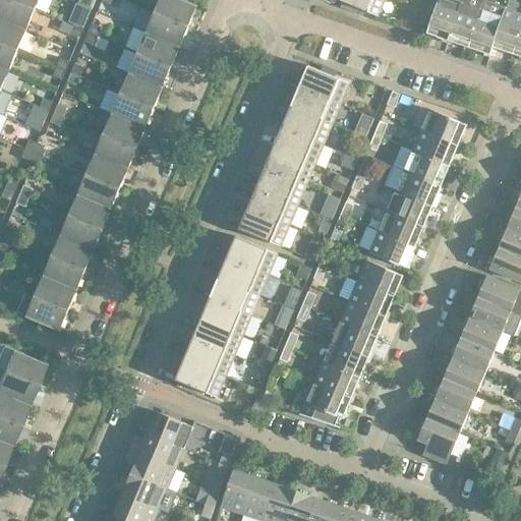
[(34,10),(10,0),(0,0),(0,19),(25,31),(34,10)]
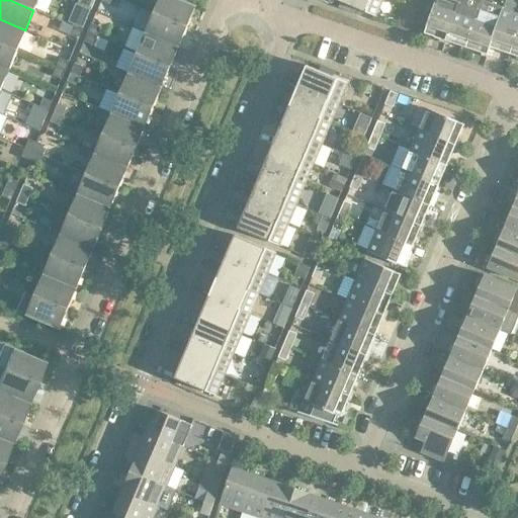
[(37,0),(10,0),(33,10),(37,0)]
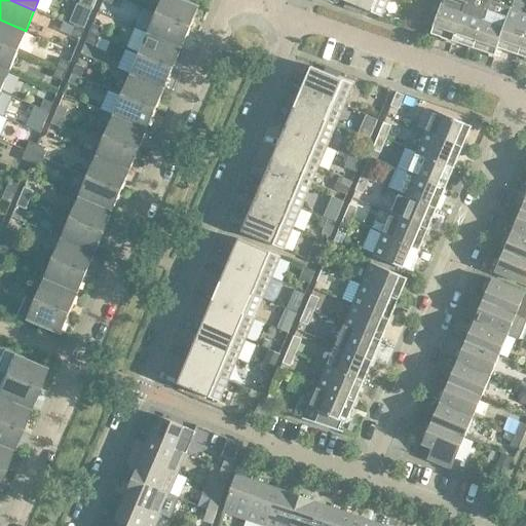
[(96,0),(79,0),(78,4),(91,9),(96,0)]
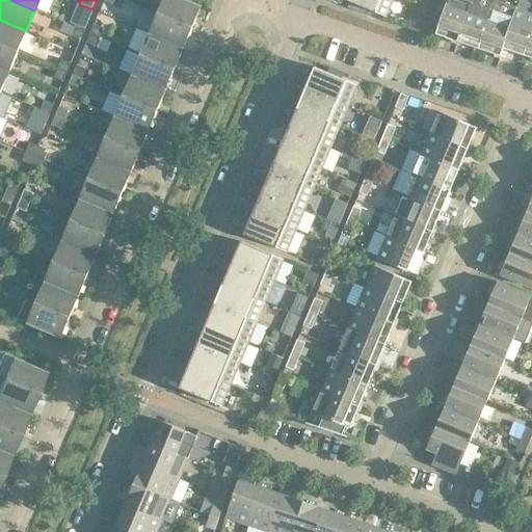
[(201,6),(185,0),(163,0),(158,14),(191,27),(201,6)]
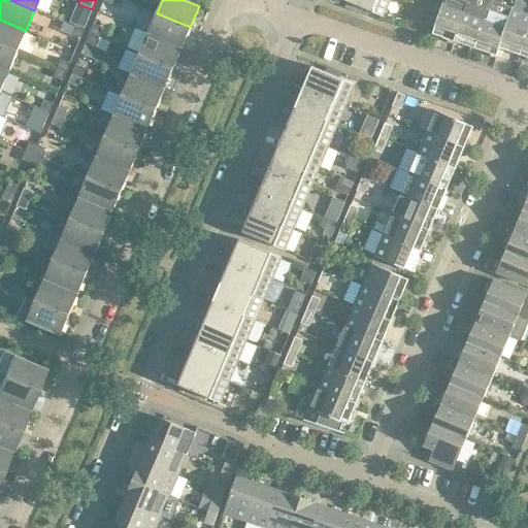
[(389,0),(341,0),(383,17),(389,0)]
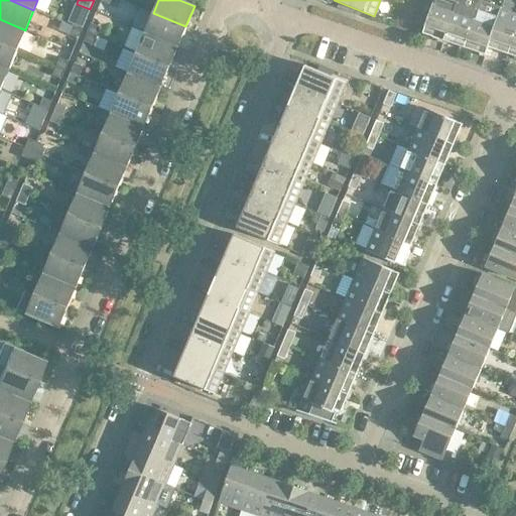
[(432,0),(421,33),(442,40),(456,3),(446,0),(432,0)]
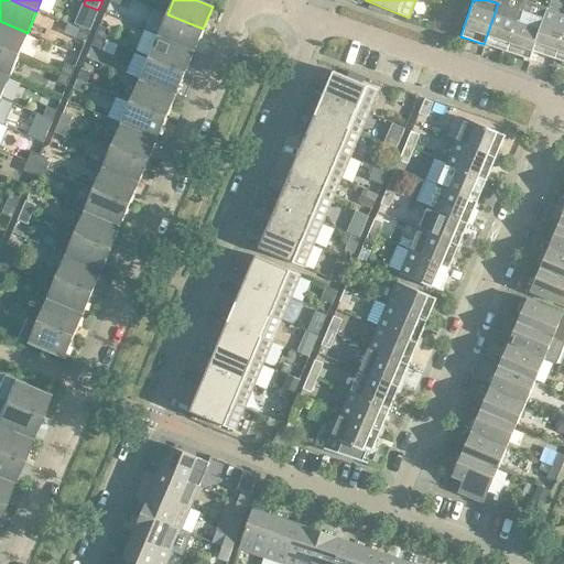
[(522,0),(499,0),(498,3),(484,44),(507,52),(524,1),(522,0)]
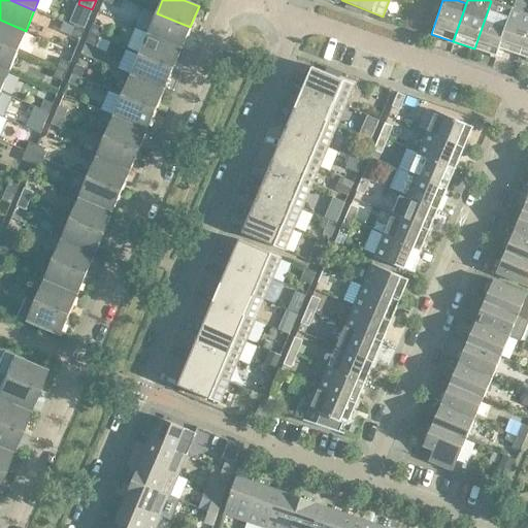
[(512,7),(491,1),(474,48),(496,57),(499,48),(498,48),(508,18),(510,9),(512,7)]
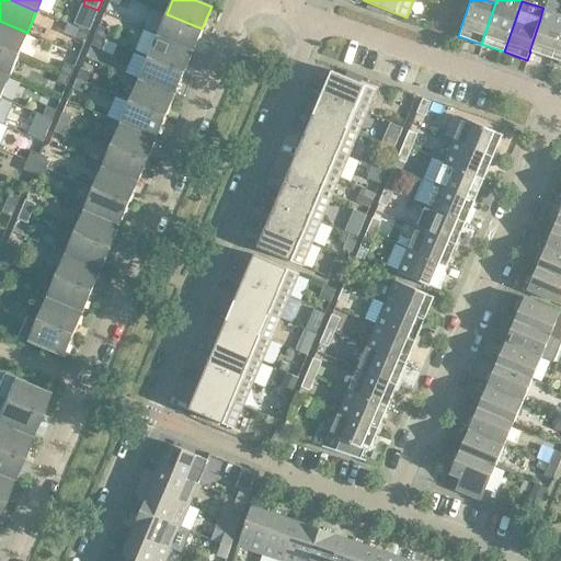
[(441,7),(435,19),(447,23),(451,11),(441,7)]
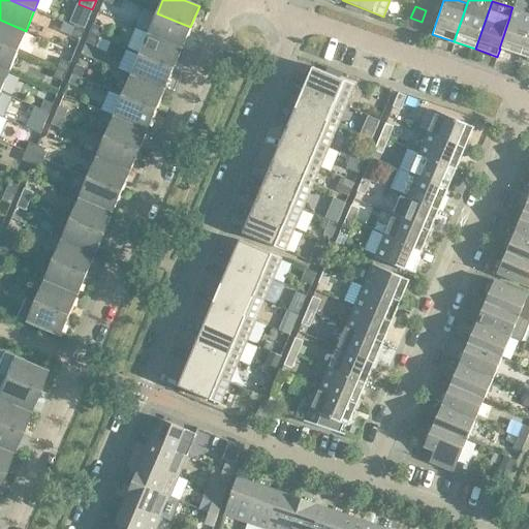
[(528,29),(528,16),(511,9),(509,18),(499,49),(500,49),(520,56),(528,29)]
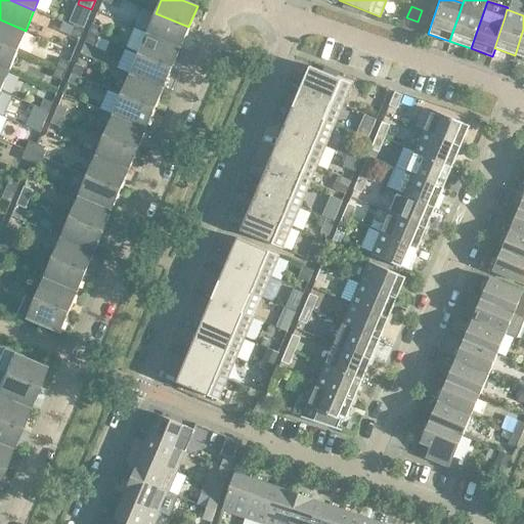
[(188,27),(156,13),(146,34),(180,47),(188,27)]
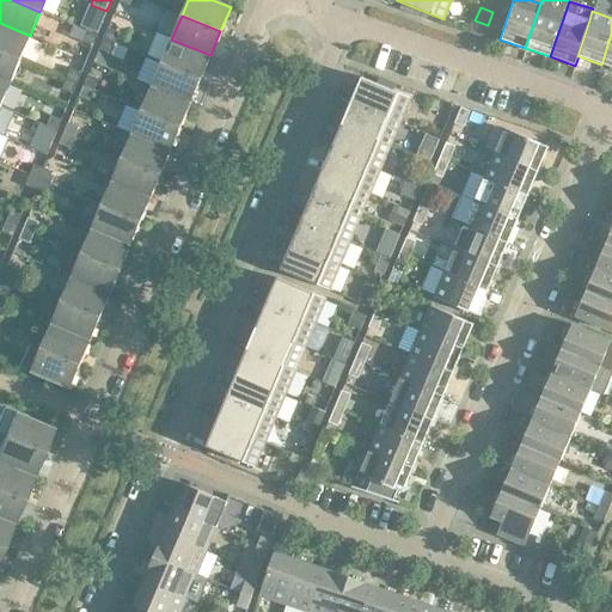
[(90,20),(86,31),(97,36),(101,25),(90,20)]
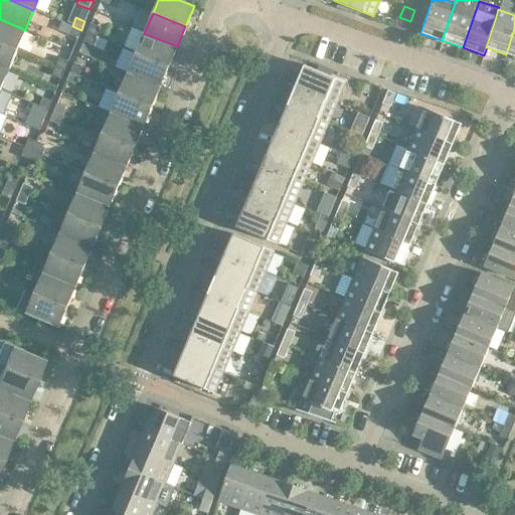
[(25,30),(0,19),(0,42),(17,50),(25,30)]
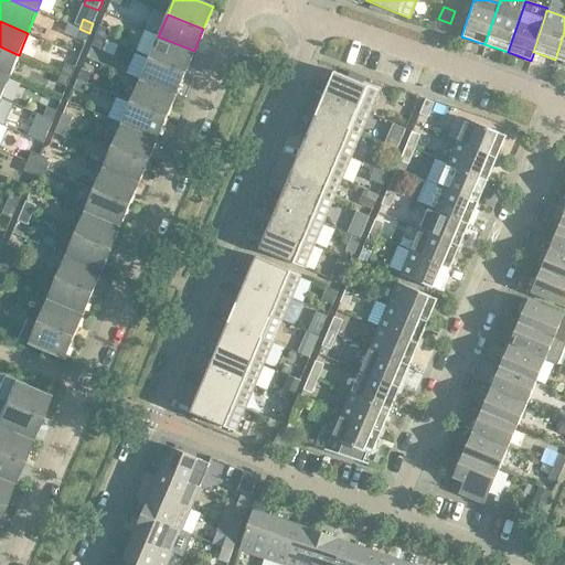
[(109,30),(99,25),(95,35),(105,40),(109,30)]
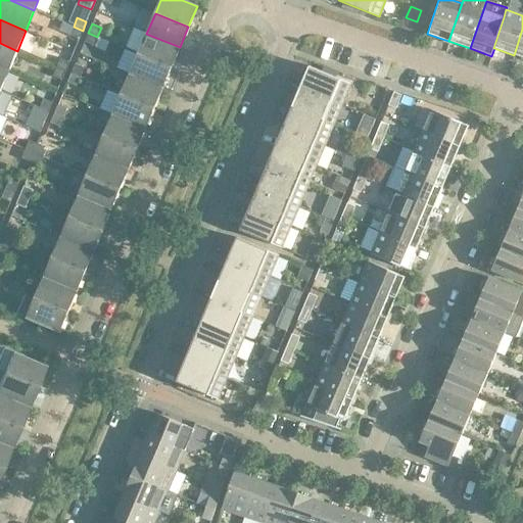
[(83,31),(74,27),(69,36),(79,40),(83,31)]
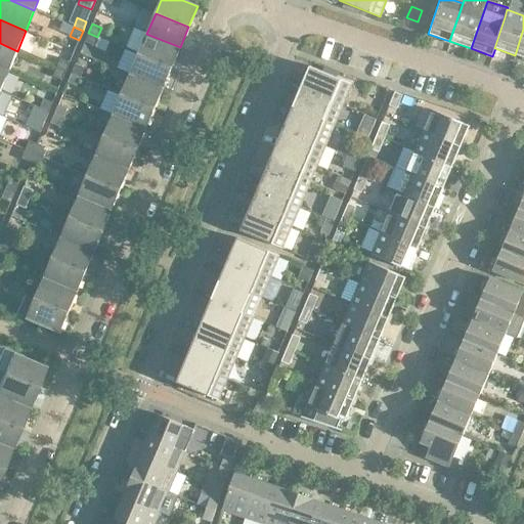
[(523,29),(515,55),(523,57),(523,29)]
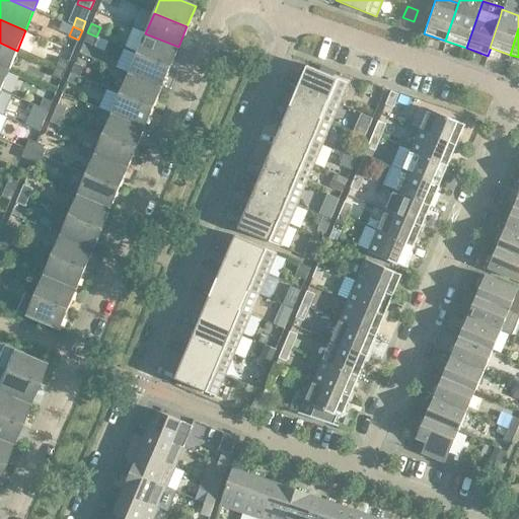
[(96,36),(87,32),(83,42),(92,46),(96,36)]
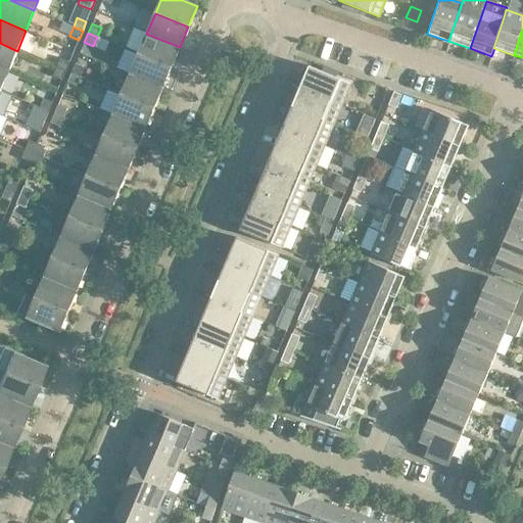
[(180,47),(146,34),(138,54),(171,67),(180,47)]
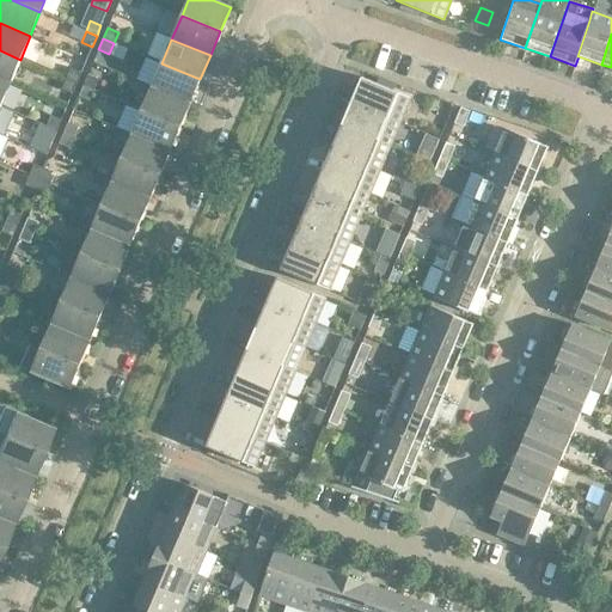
[(115,43),(110,54),(123,60),(128,49),(115,43)]
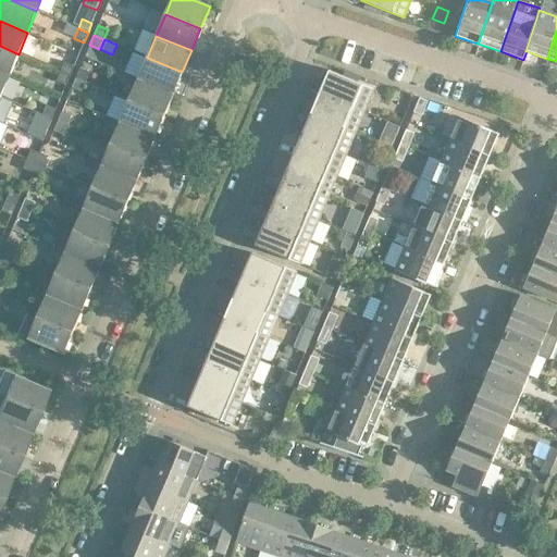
[(19,54),(0,46),(0,71),(9,75),(19,54)]
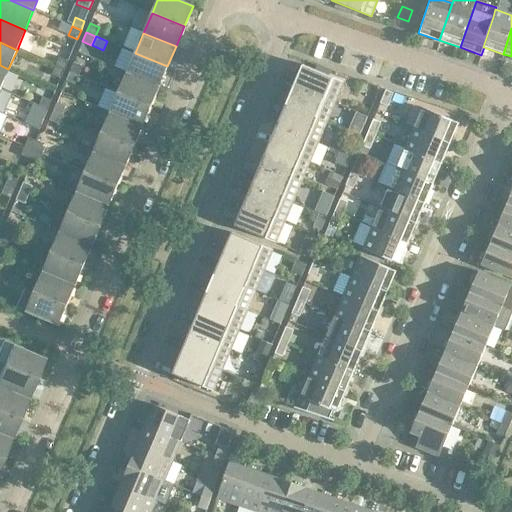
[(167,66),(135,53),(126,73),(159,86),(167,66)]
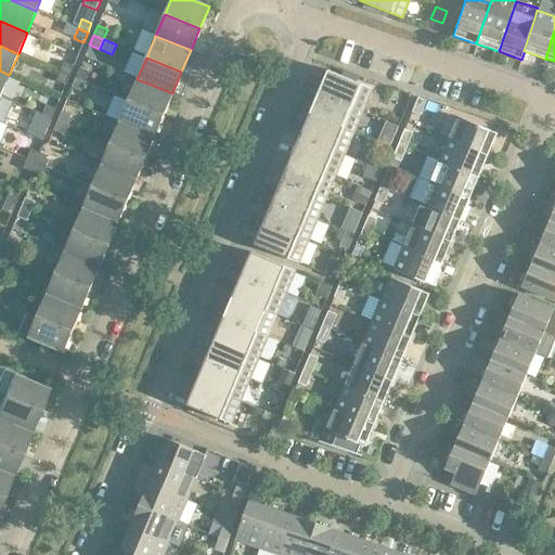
[(64,62),(60,72),(69,75),(74,66),(64,62)]
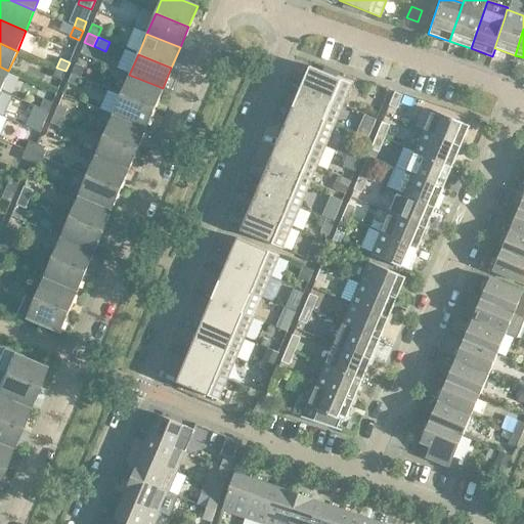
[(84,69),(75,64),(71,74),(80,78),(84,69)]
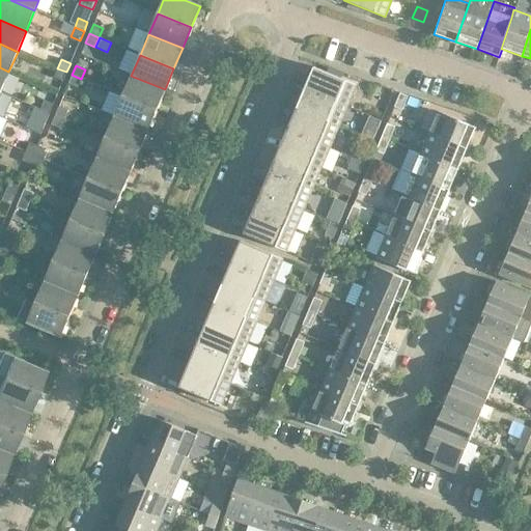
[(0,91),(8,72),(0,67),(0,91)]
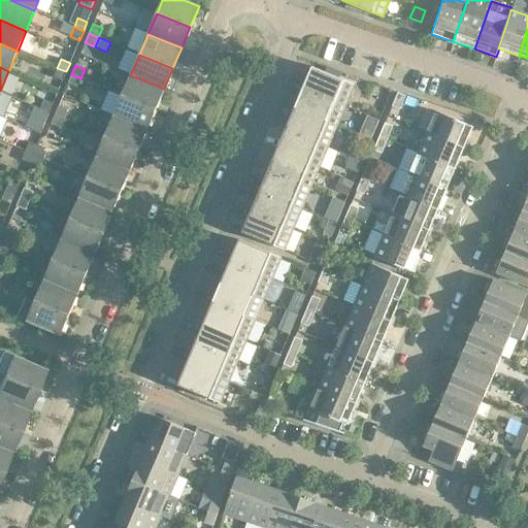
[(311,67),(304,84),(302,88),(344,106),(354,85),(311,67)]
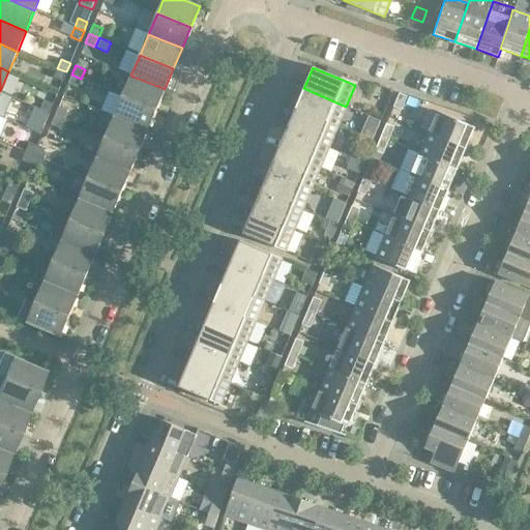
[(66,71),(57,68),(53,78),(62,81),(66,71)]
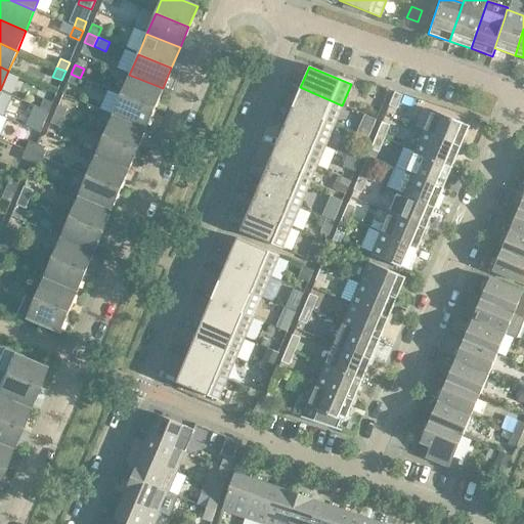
[(80,78),(71,74),(67,83),(76,86),(80,78)]
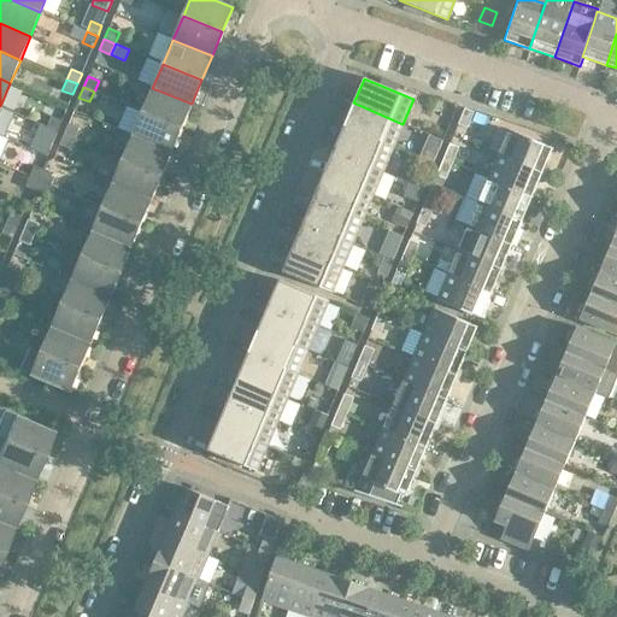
[(192,104),(152,88),(142,111),(181,128),(192,104)]
